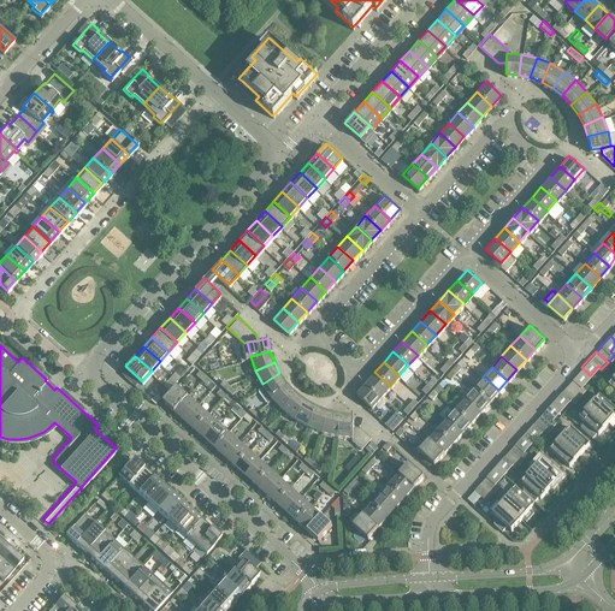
[(581,367),(573,377),(567,384),(579,395),(585,387),(581,384),(590,375),(581,367)]
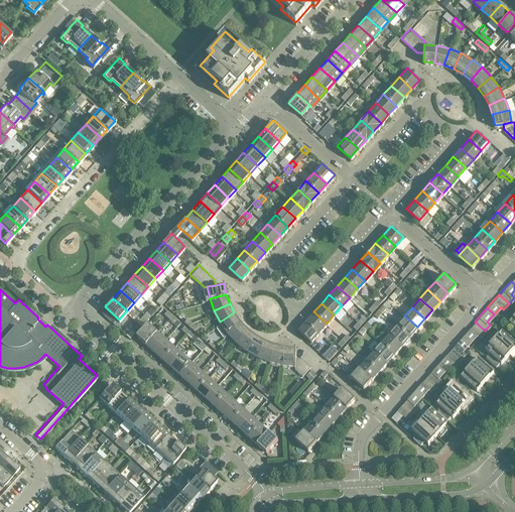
[(327,324),(313,311),(305,321),(318,332),(327,324)]
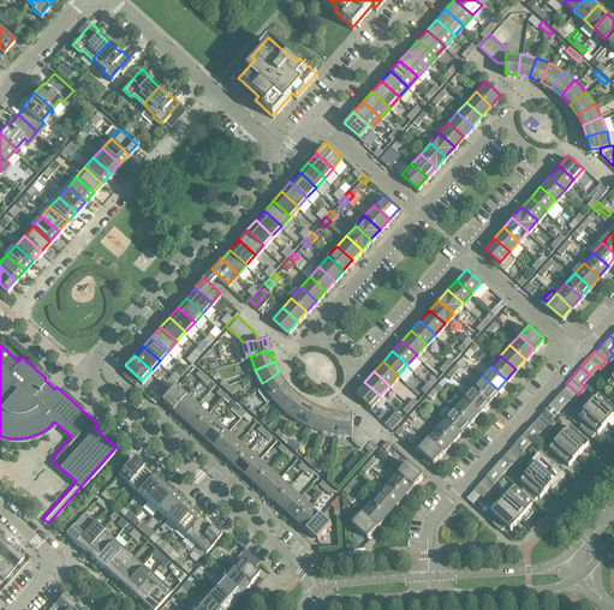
[(279,372),(262,383),(270,396),(286,383),(279,372)]
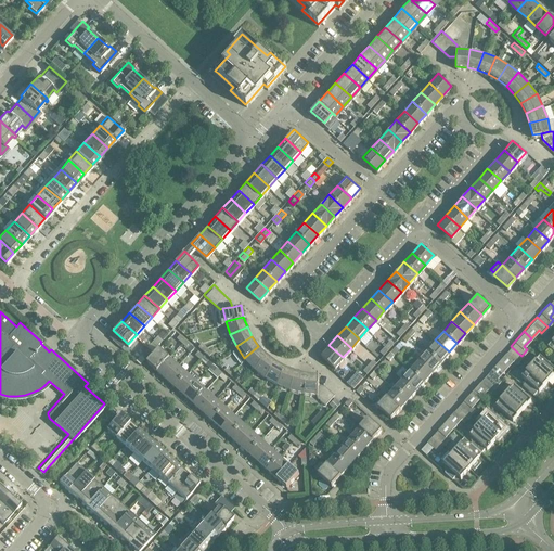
[(435,340),(426,349),(440,361),(449,351),(435,340)]
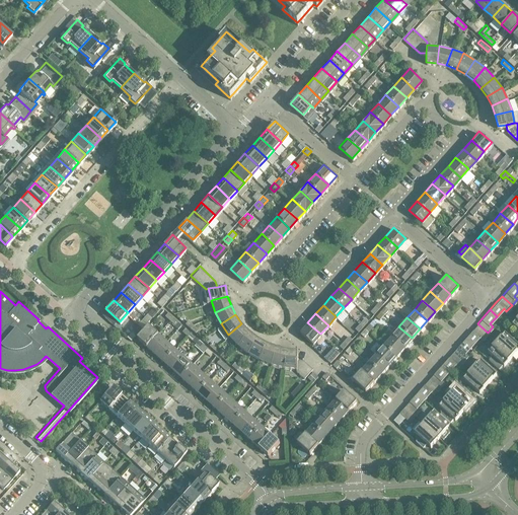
[(188,318),(185,321),(195,330),(198,327),(188,318)]
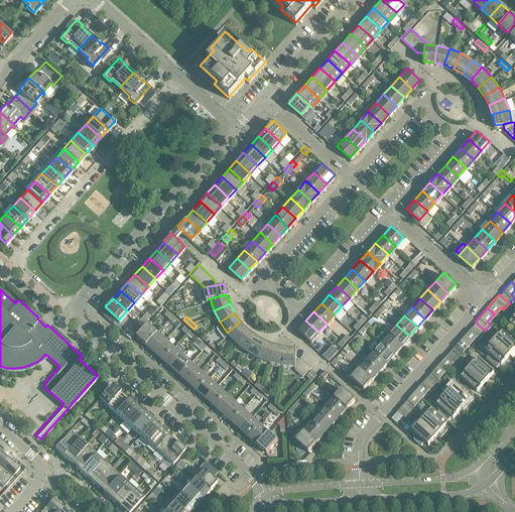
[(318,332),(305,321),(298,330),(310,341),(318,332)]
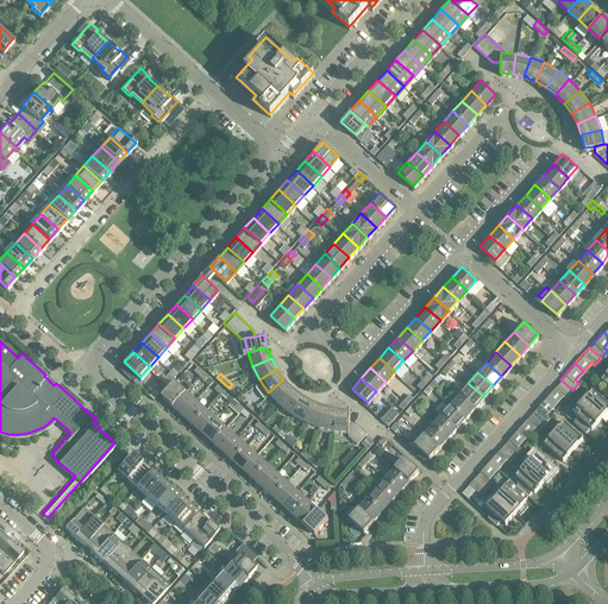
[(174,379),(161,394),(171,403),(185,389),(174,379)]
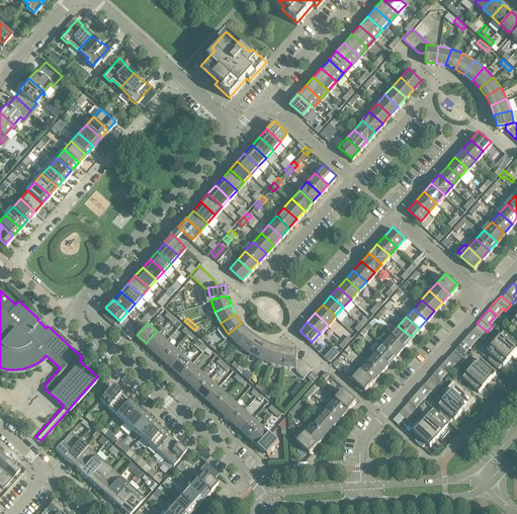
[(237,343),(248,330),(241,323),(228,334),(237,343)]
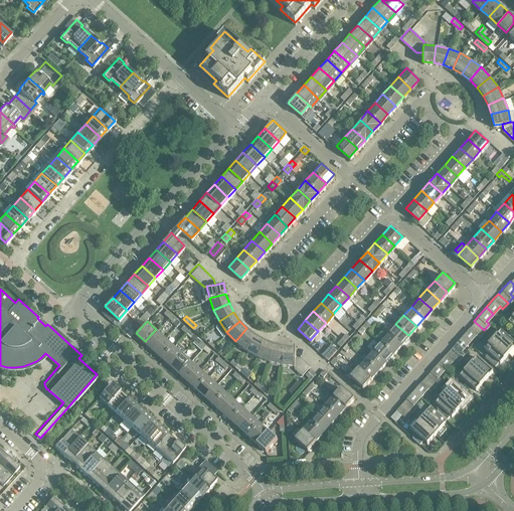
[(474,321),(468,327),(462,334),(469,341),(475,333),(478,336),(484,330),(474,321)]
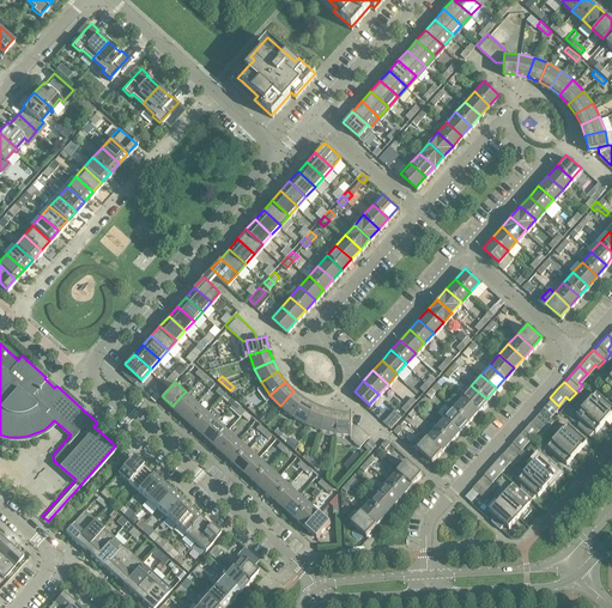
[(471,385),(462,395),(477,408),(486,399),(471,385)]
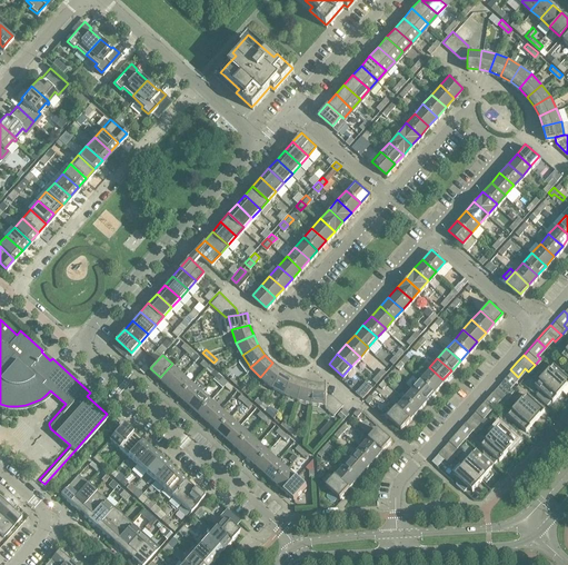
[(567,375),(552,362),(544,373),(560,388),(567,379),(567,375)]
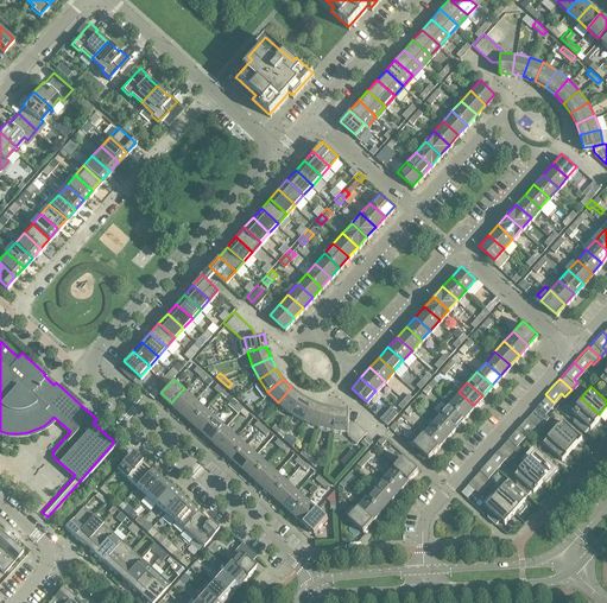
[(290,412),(302,394),(291,387),(278,402),(290,412)]
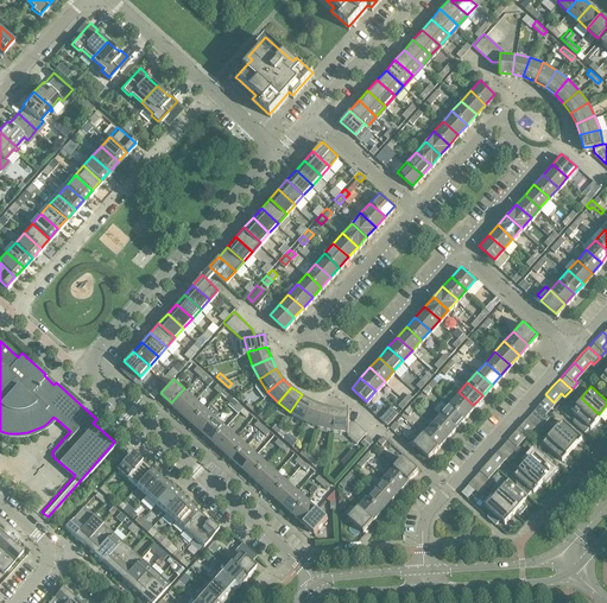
[(184,388),(171,402),(181,412),(194,397),(184,388)]
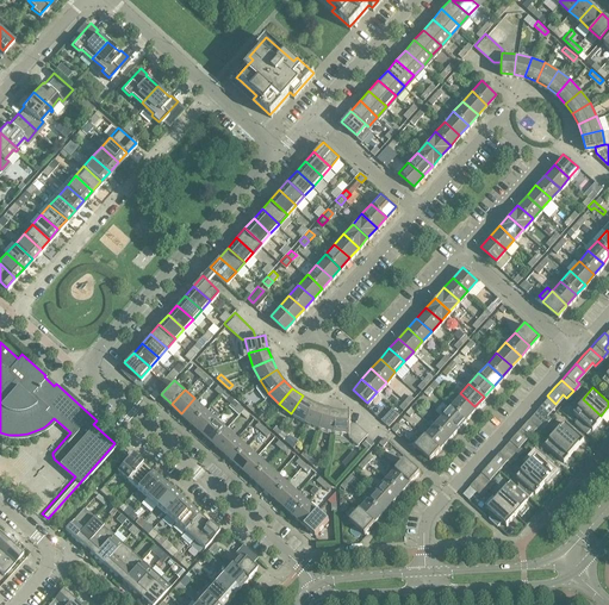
[(460,393),(451,404),(466,417),(474,406),(460,393)]
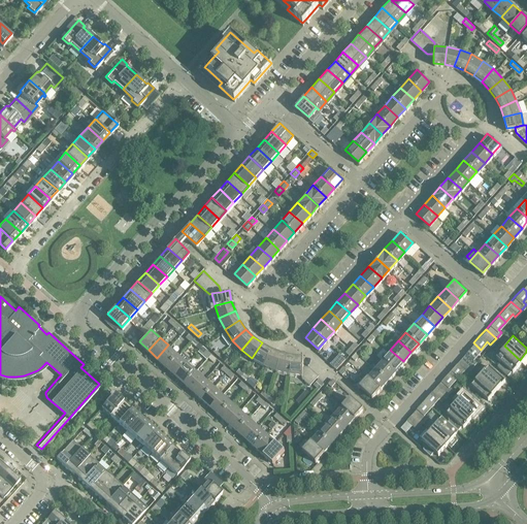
[(271,348),(262,342),(252,358),(263,364),(271,348)]
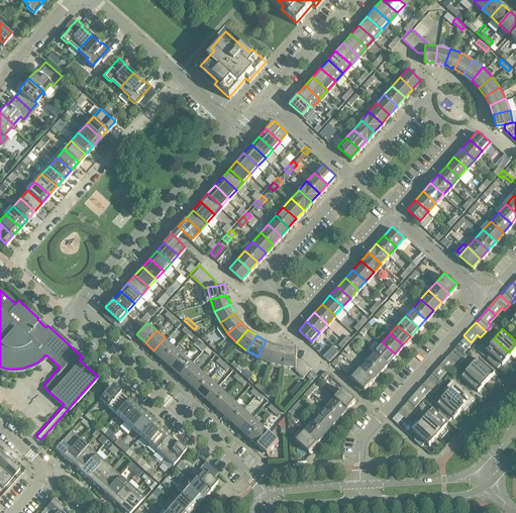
[(463,335),(456,343),(451,349),(461,357),(467,352),(463,349),(471,342),(463,335)]
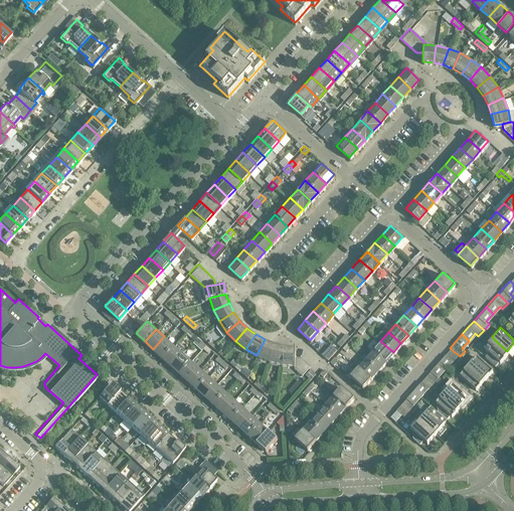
[(164,336),(153,349),(162,357),(173,344),(164,336)]
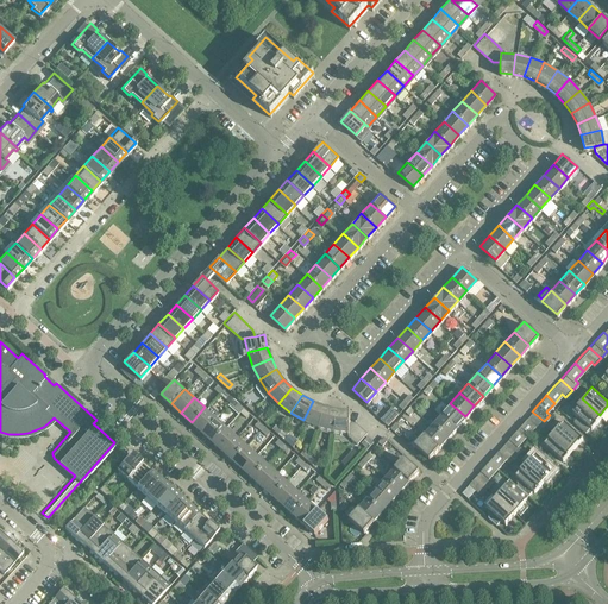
[(245,402),(257,413),(261,409),(249,398),(245,402)]
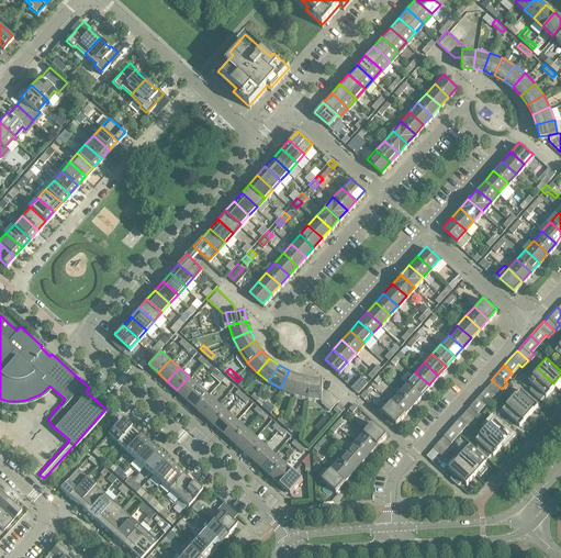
[(517,371),(525,378),(528,375),(519,368),(517,371)]
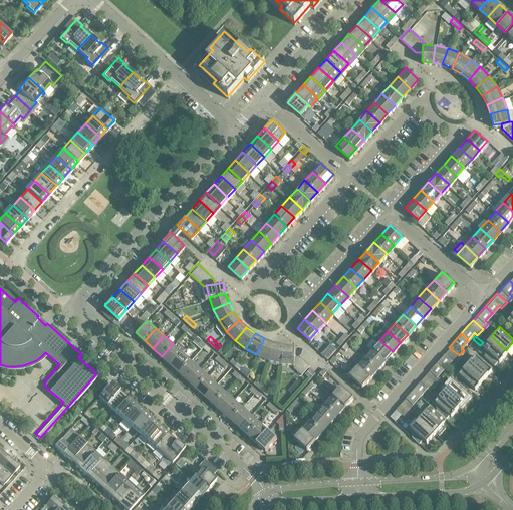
[(506,350),(491,336),(482,345),(498,359),(506,350)]
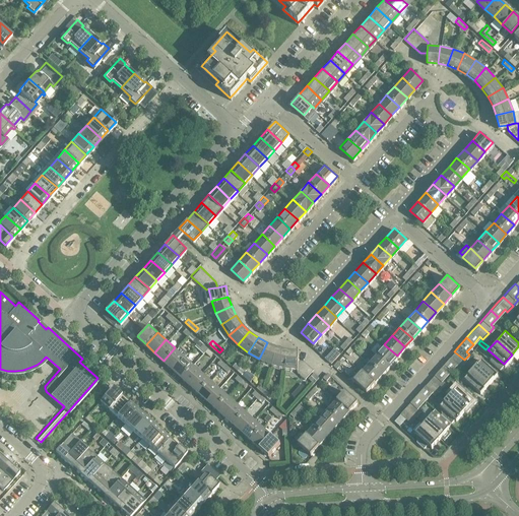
[(276,346),(267,342),(259,359),(271,363),(276,346)]
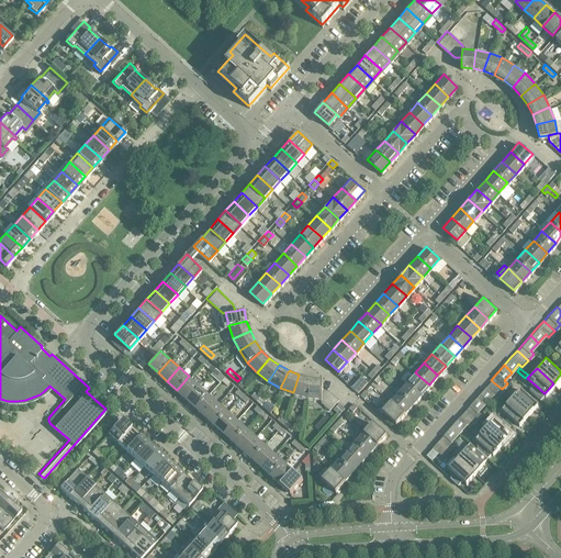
[(415,372),(406,381),(421,394),(429,384),(415,372)]
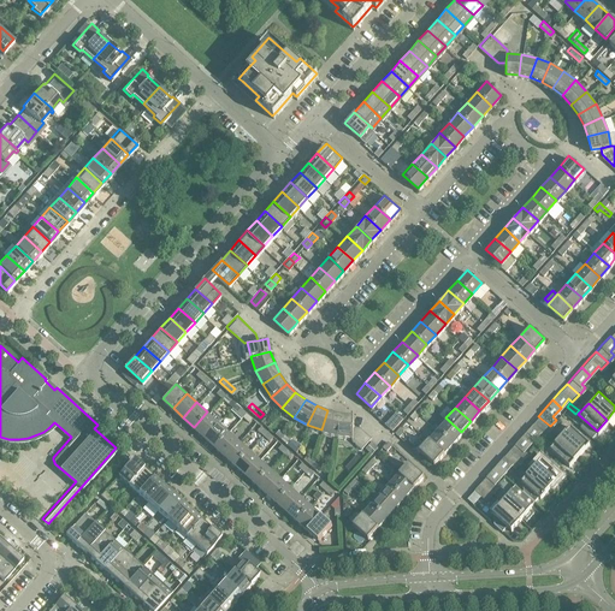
[(339,414),(327,410),(321,429),(336,433),(339,414)]
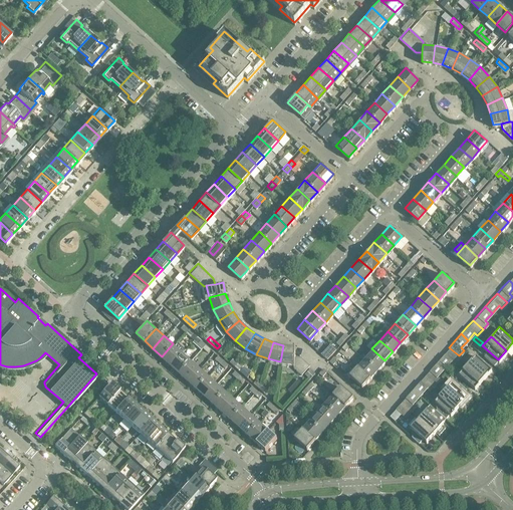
[(173,343),(162,356),(170,363),(182,351),(173,343)]
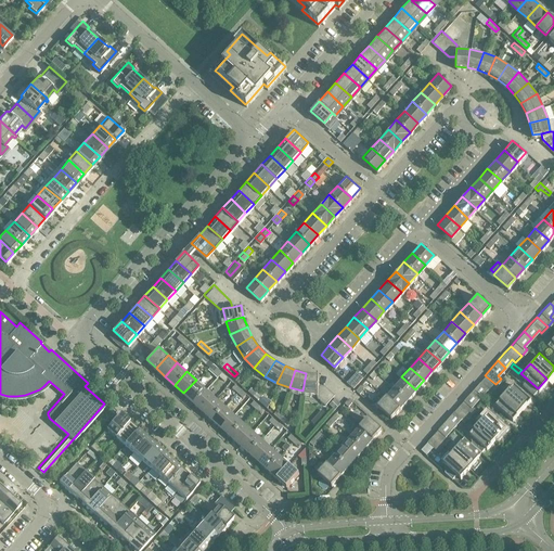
[(310,373),(306,373),(303,391),(317,393),(317,383),(318,374),(310,373)]
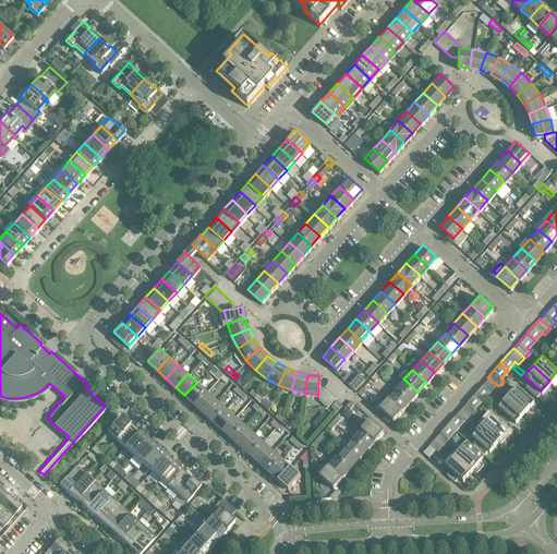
[(487,377),(481,383),(474,392),(482,398),(488,390),(492,393),(498,387),(487,377)]
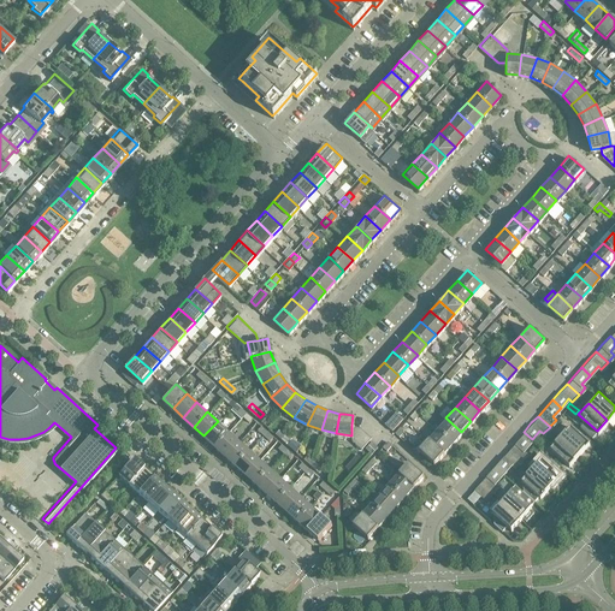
[(538,416),(550,427),(550,426),(538,416)]
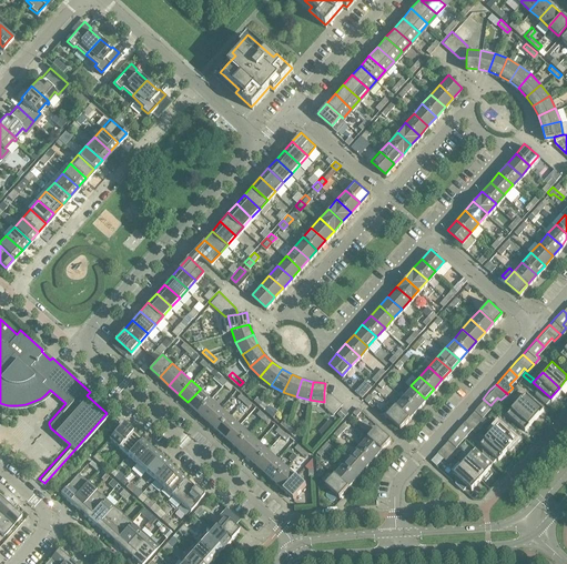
[(411,385),(403,395),(416,408),(425,399),(411,385)]
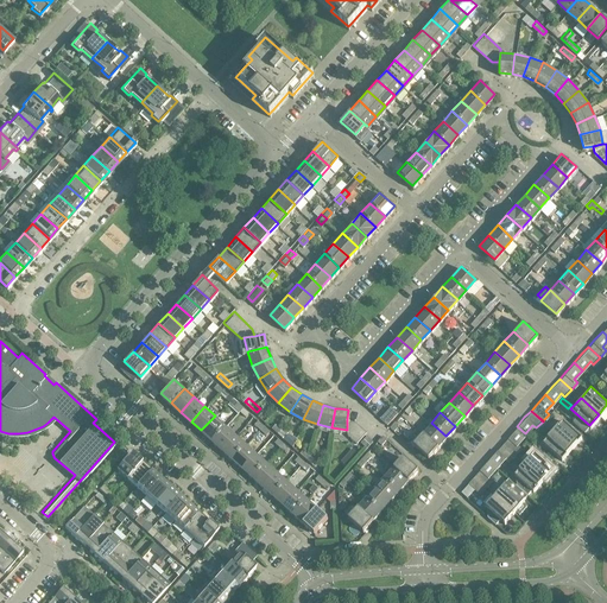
[(215,416),(201,430),(212,439),(225,424),(215,416)]
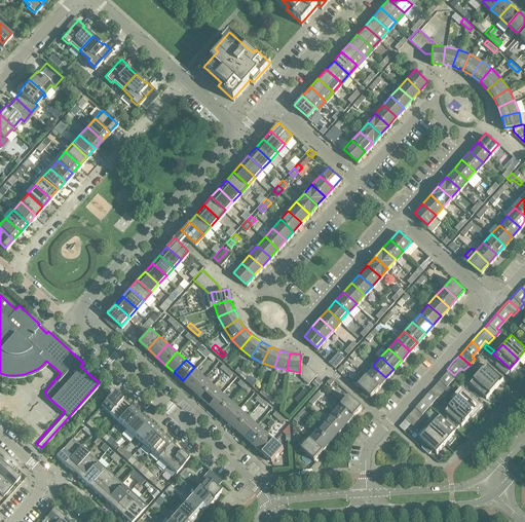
[(486,362),(478,372),(493,386),(502,376),(486,362)]
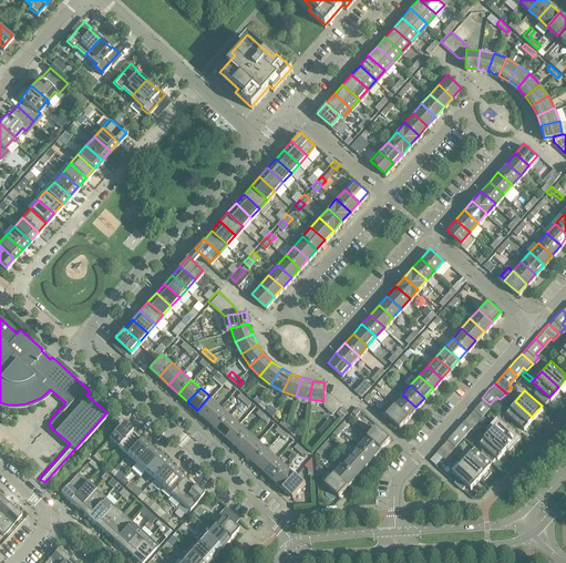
[(323,391),(323,401),(322,403),(331,411),(340,401),(330,392),(323,391)]
